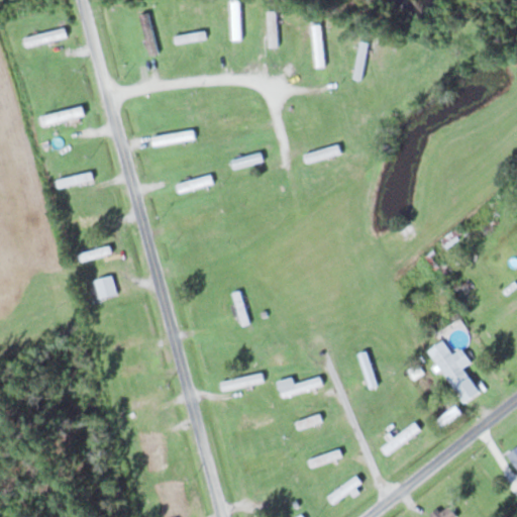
[(241,0),(232,0),(232,38),(242,38),(241,0)]
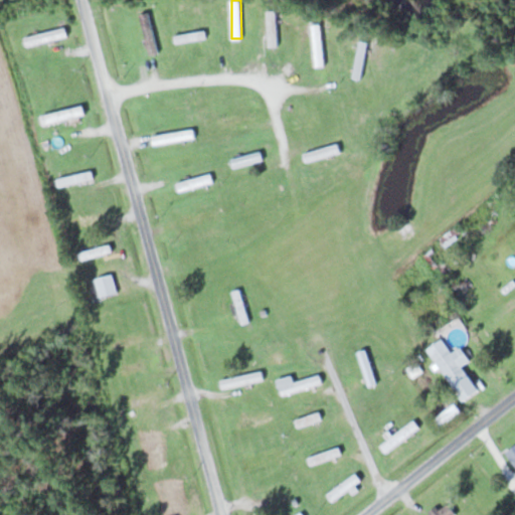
[(269,10),(269,45),(278,45),(278,10),(269,10)]
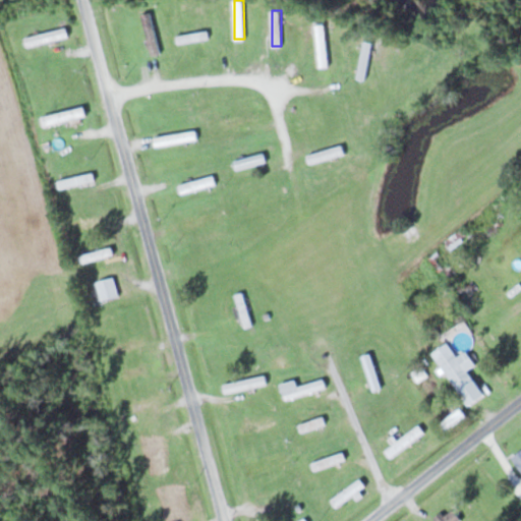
[(143,13),(152,55),(160,53),(152,12),(143,13)]
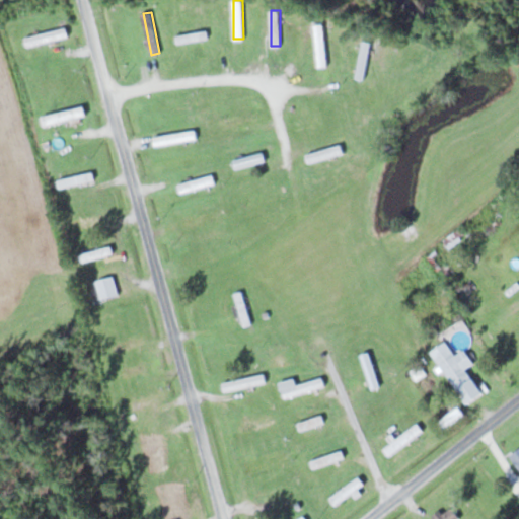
[(316,66),(325,66),(325,23),(316,23),(316,66)]
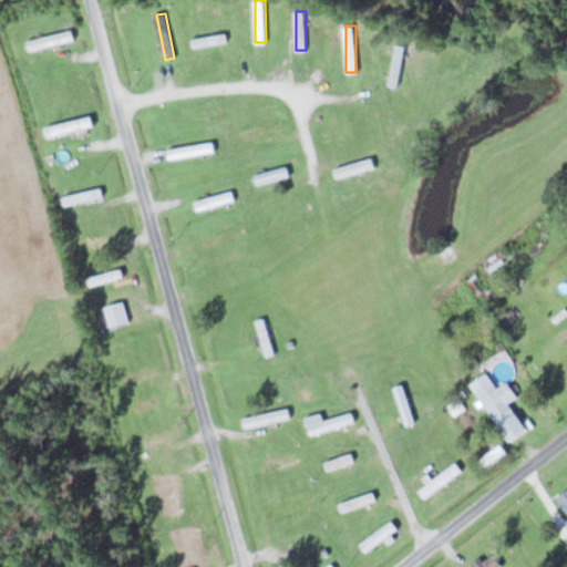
[(28,40),(30,50),(75,39),(73,29),(28,40)]
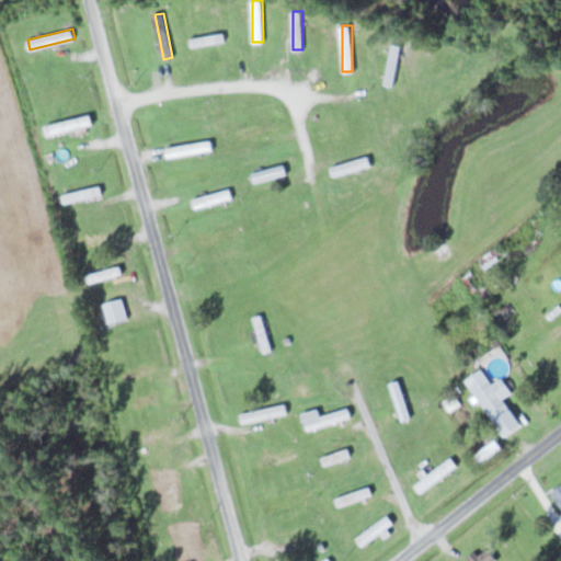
[(192,46),(225,43),(225,33),(191,36),(192,46)]
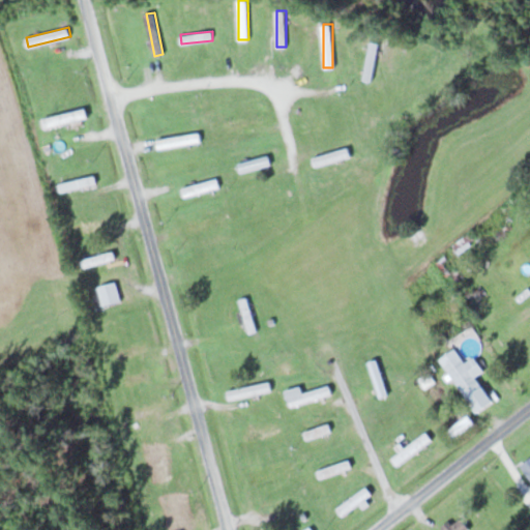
[(364,80),(374,81),(379,41),(370,40),(364,80)]
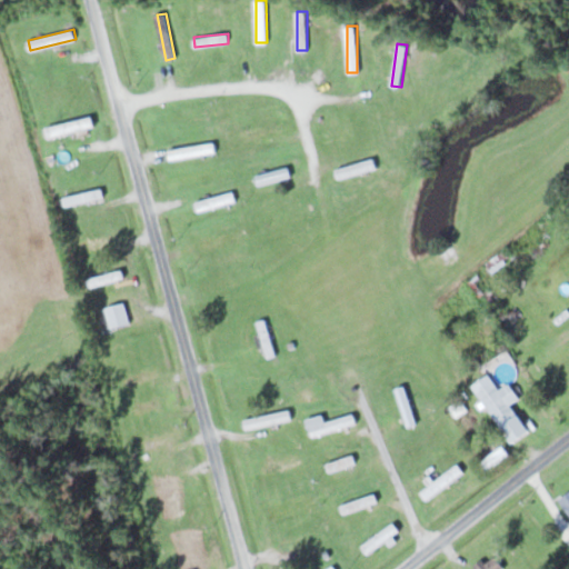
[(47,127),(50,138),(96,125),(92,113),(47,127)]
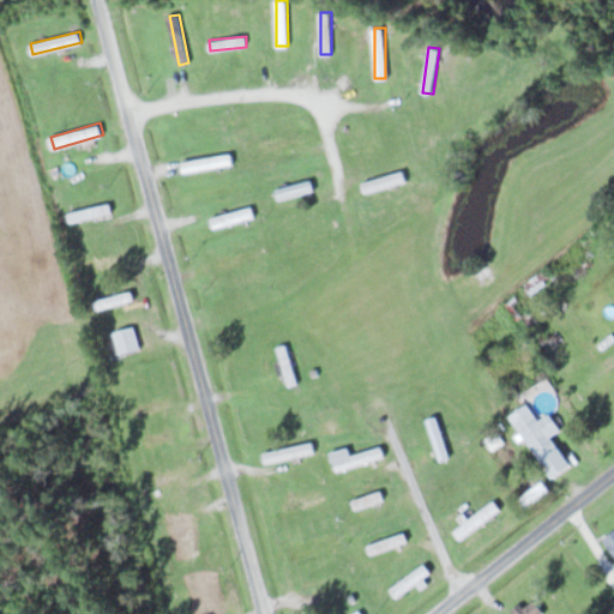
[(182,161),(184,173),(234,163),(232,152),(182,161)]
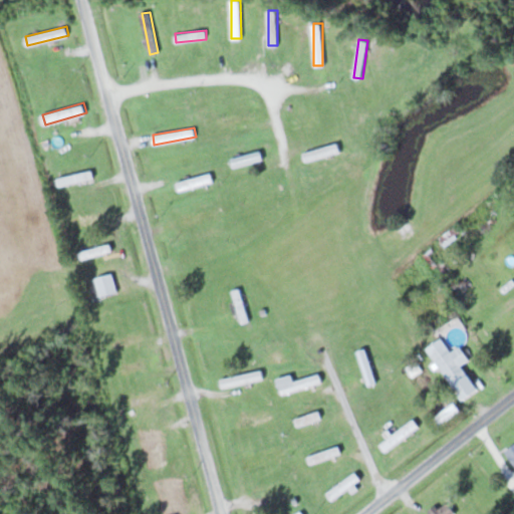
[(305,161),(340,152),(338,143),(303,152),(305,161)]
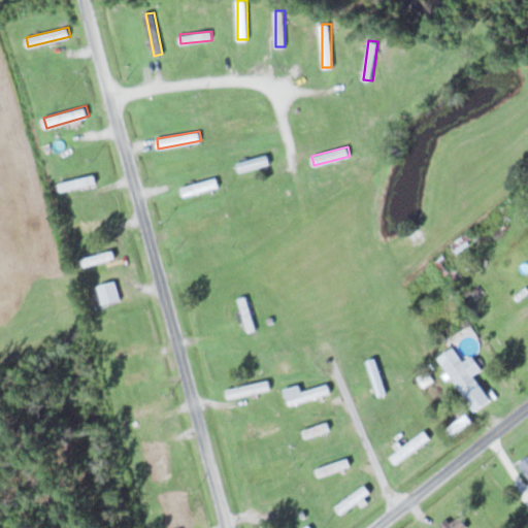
[(270,163),(268,154),(237,163),(240,172),(270,163)]
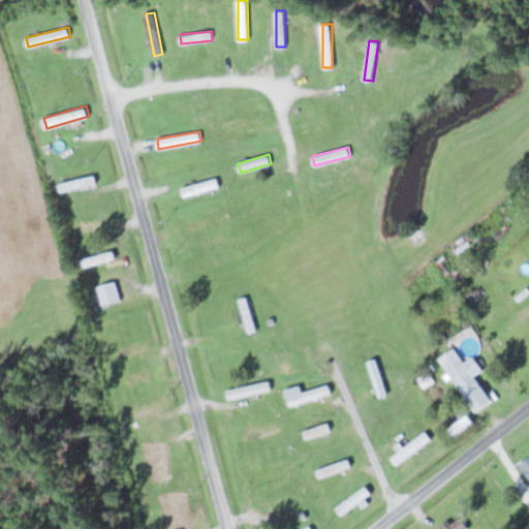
[(59,182),(61,190),(96,184),(95,176),(59,182)]
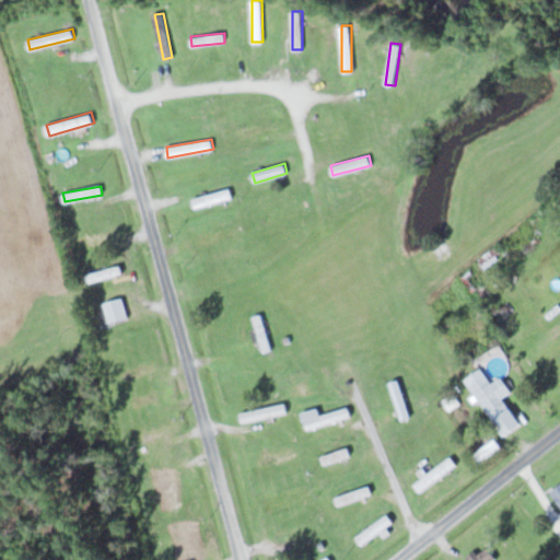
[(195,208),(233,198),(231,188),(193,198),(195,208)]
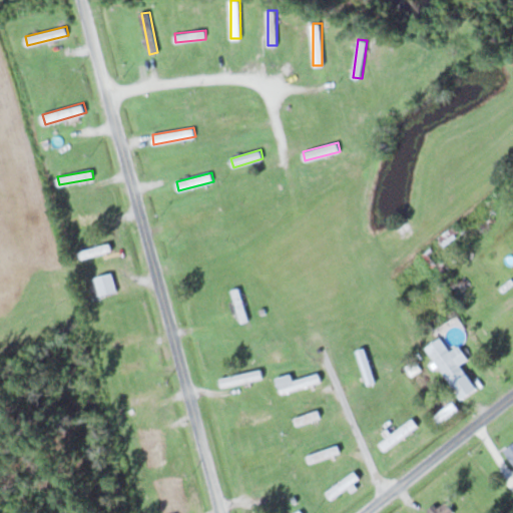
[(72,226),(100,221),(98,213),(70,218),(72,226)]
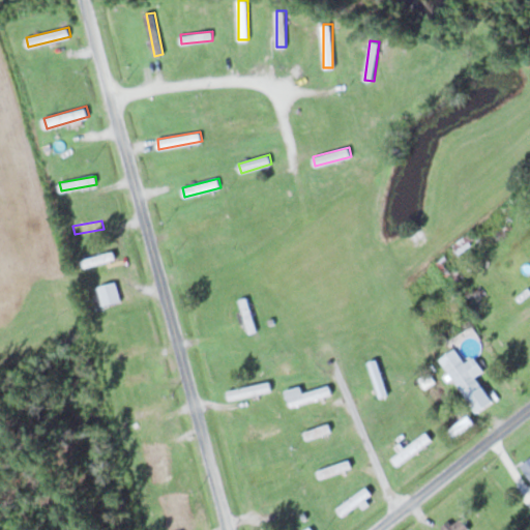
[(83,267),(116,259),(114,252),(81,260),(83,267)]
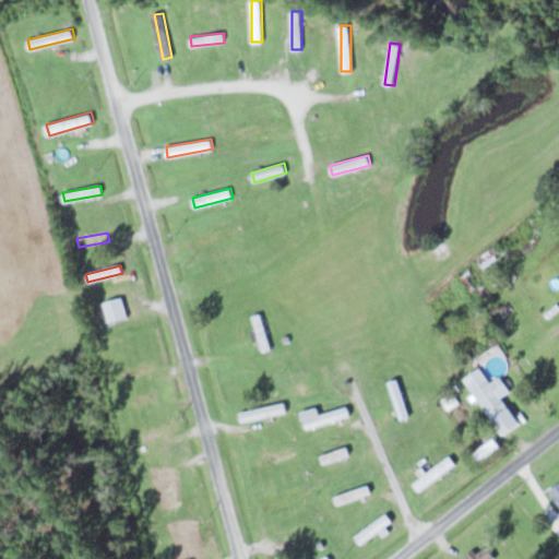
[(129,317),(122,297),(104,304),(110,322),(129,317)]
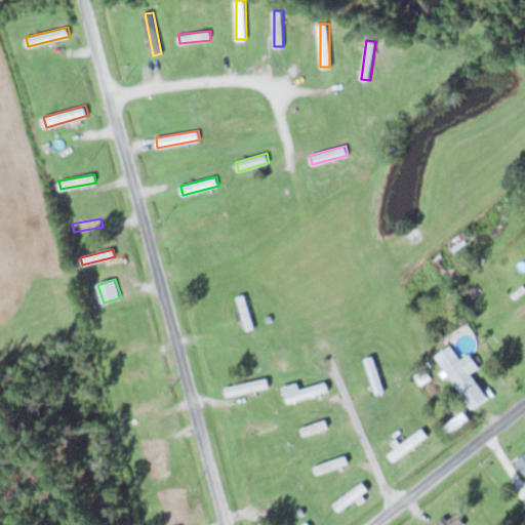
[(253,328),(245,294),(238,296),(246,330),(253,328)]
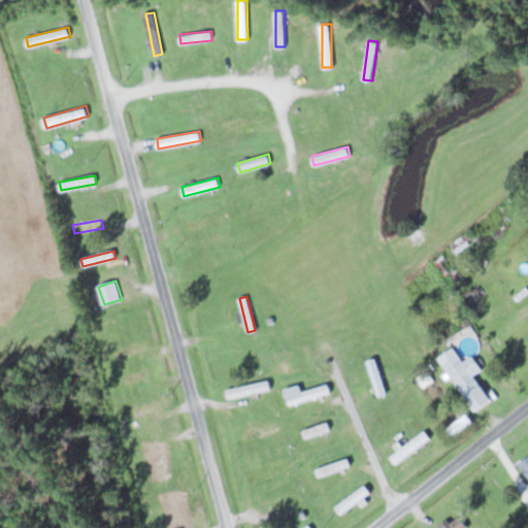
[(117,351),(118,358),(146,350),(144,343),(117,351)]
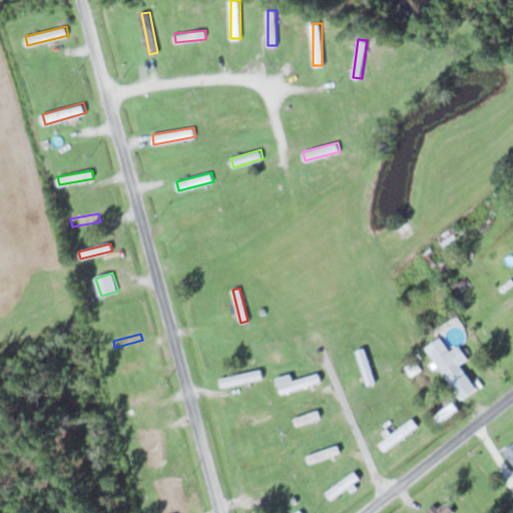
[(451,353),(442,337),(428,346),(461,400),(478,390),(462,364),(469,359),(461,347),(451,353)]
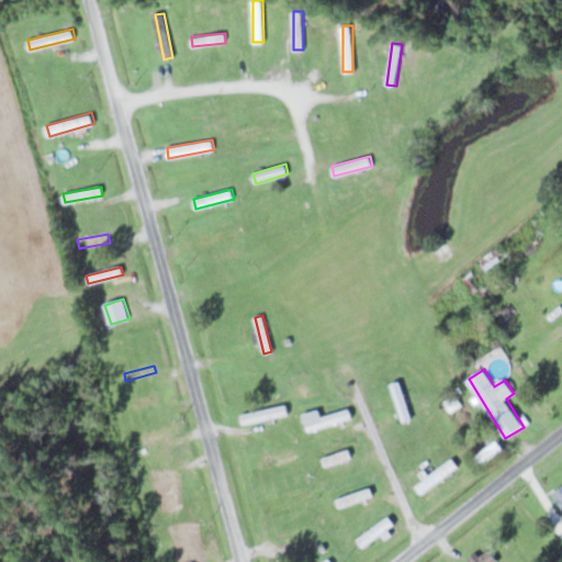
[(391,384),(403,423),(412,419),(401,381),(391,384)]
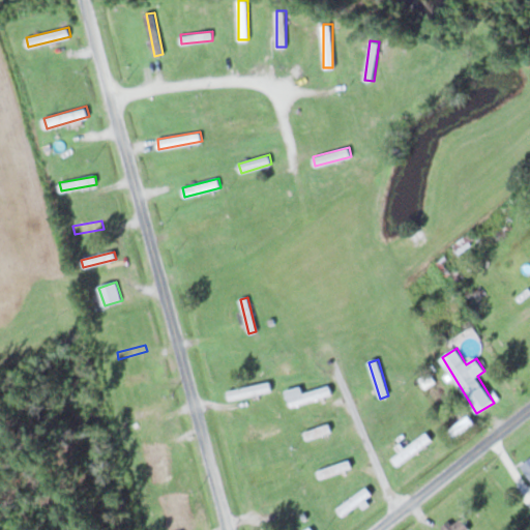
[(294,372),(290,360),(277,364),(281,377),(294,372)]
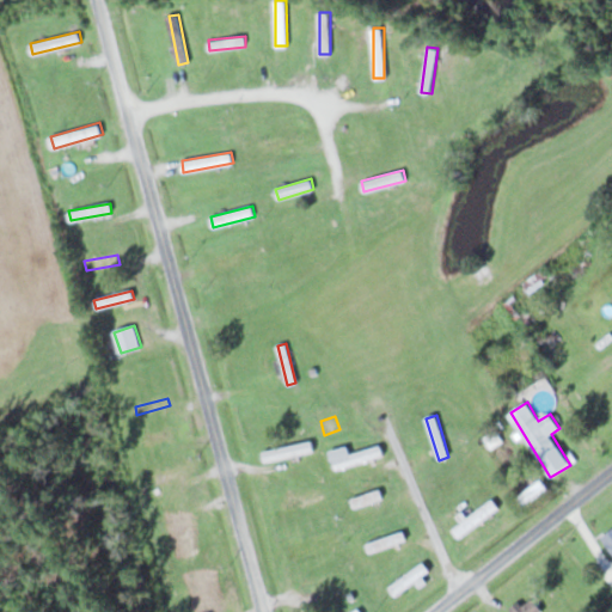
[(263,450),(264,461),(314,452),(312,441),(263,450)]
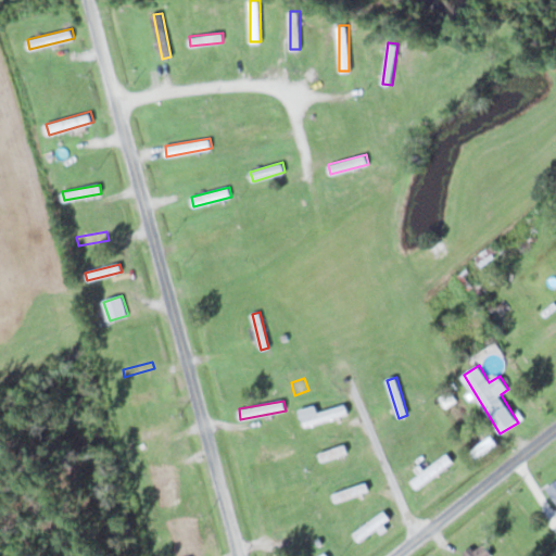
[(316,405),(301,408),(304,425),(349,416),(346,406),(317,412),(316,405)]
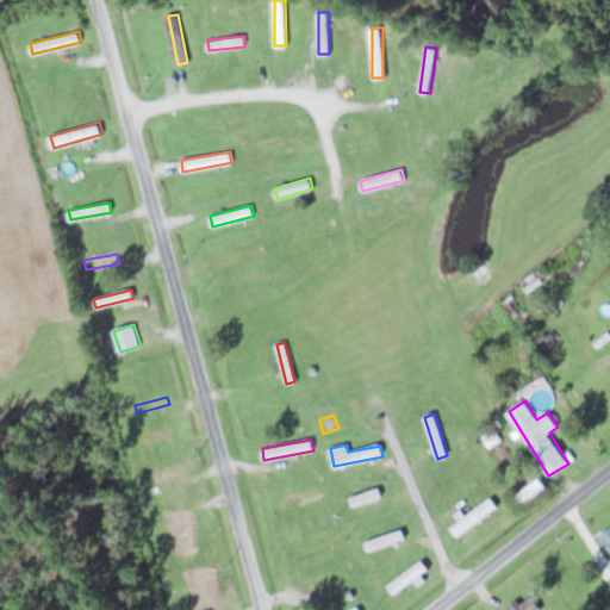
[(191,468),(188,461),(155,474),(157,481),(191,468)]
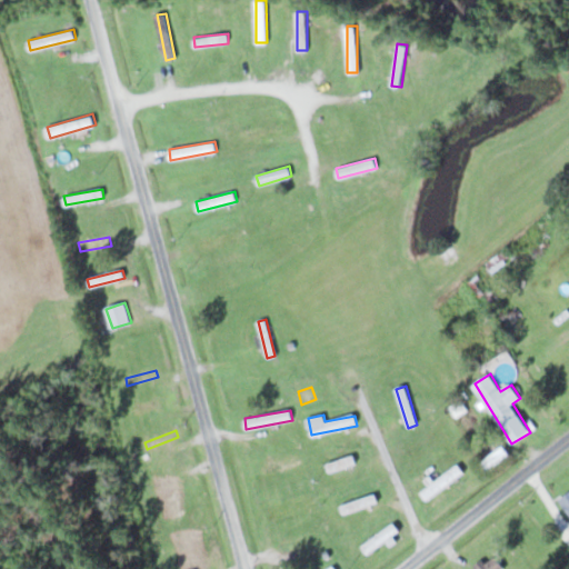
[(357,462),(353,455),(327,463),(330,471),(357,462)]
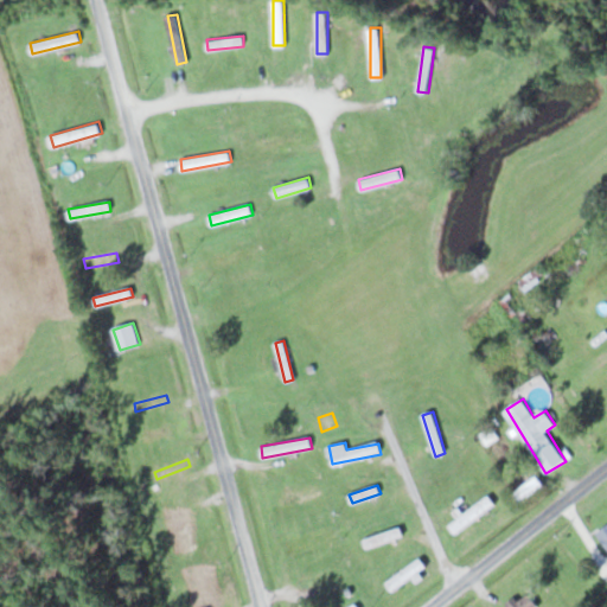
[(454,531),(496,506),(491,498),(448,522),(454,531)]
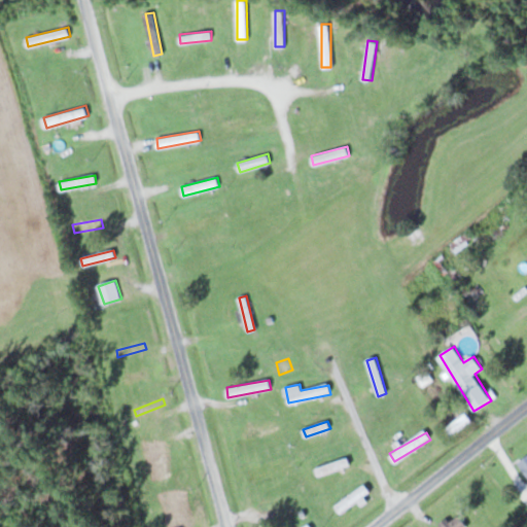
[(142,452),(150,478),(170,471),(163,447),(142,452)]
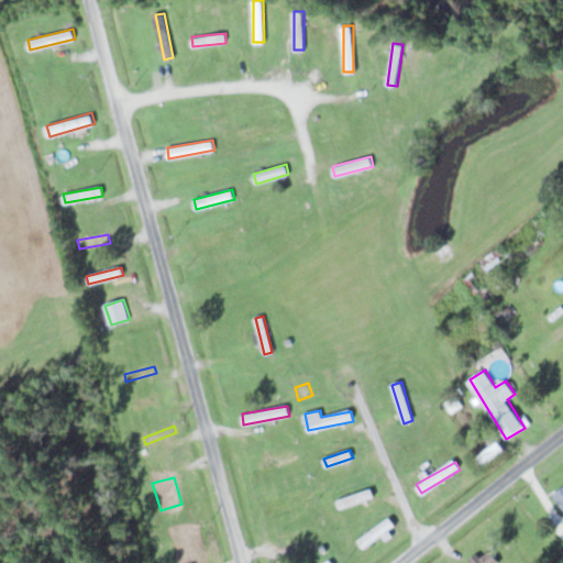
[(374,496),(372,488),(338,499),(340,507),(374,496)]
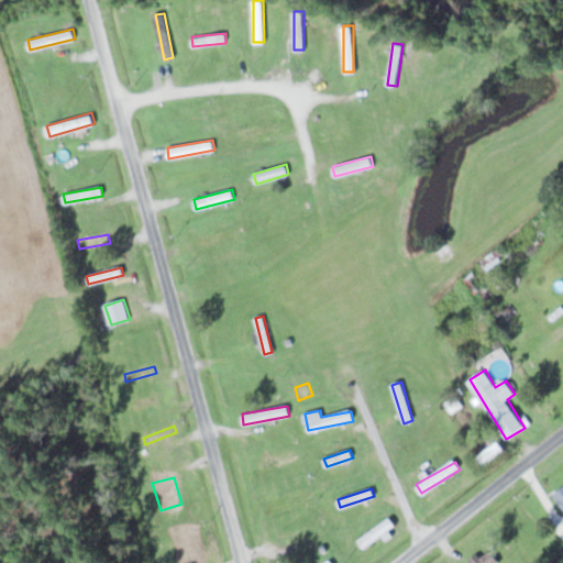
[(396,525),(390,517),(359,540),(364,548),(396,525)]
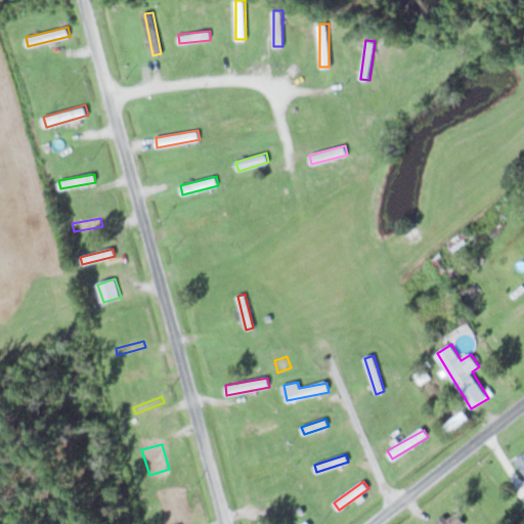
[(439,523),(460,523),(464,519),(451,510),(439,523)]
